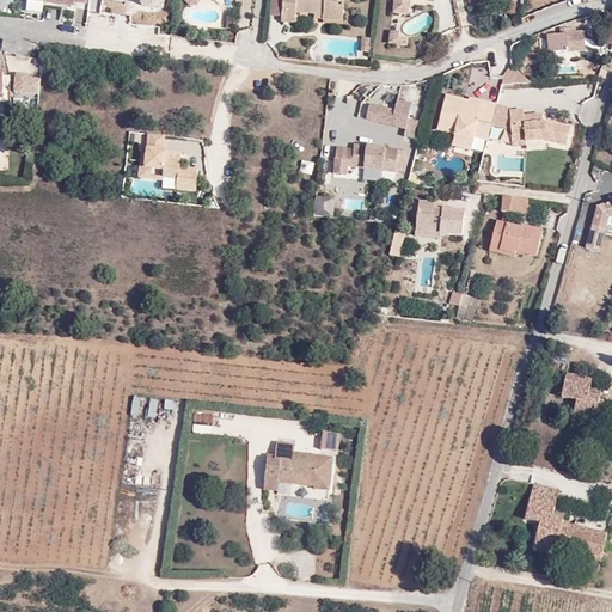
[(87,5),(87,0),(25,0),(25,11),(44,13),(46,2),(74,6),(75,2),(87,5)]
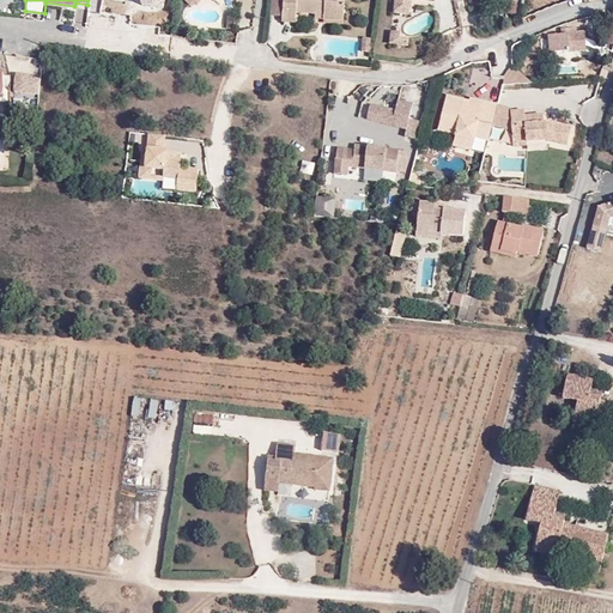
[(274,0),(273,16),(285,17),(286,0),(274,0)]
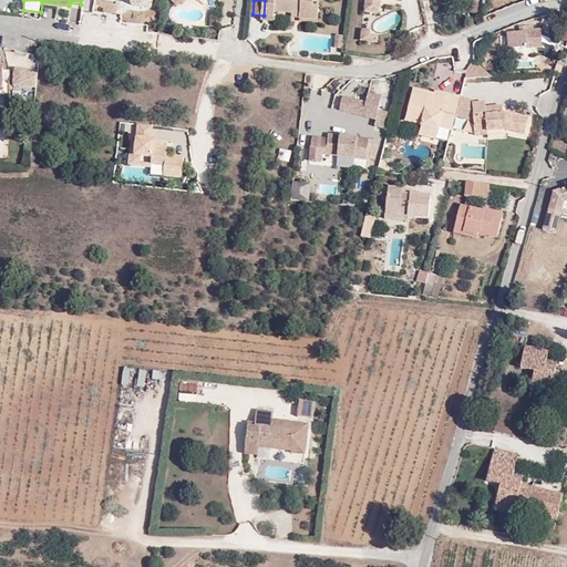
[(264,20),(277,21),(277,17),(277,13),(295,14),(296,11),(305,12),(305,19),(322,20),(323,3),(317,3),(316,0),(265,0),(264,16),(264,20)]
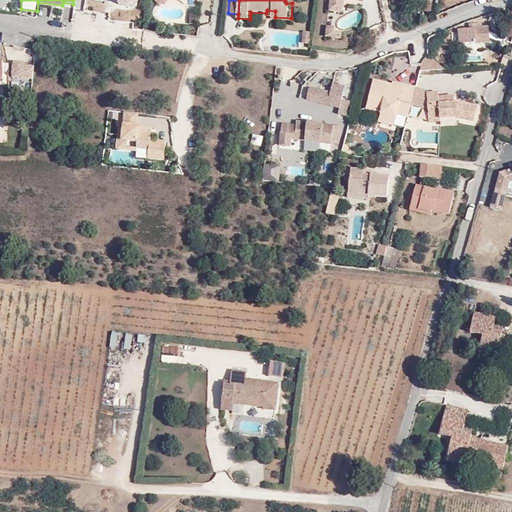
[(342,13),(343,0),(329,0),(328,11),(342,13)]
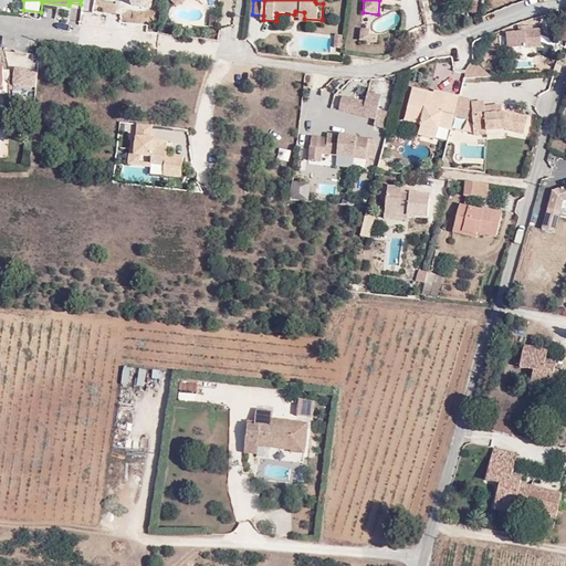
[(216,28),(218,12),(210,12),(208,28),(216,28)]
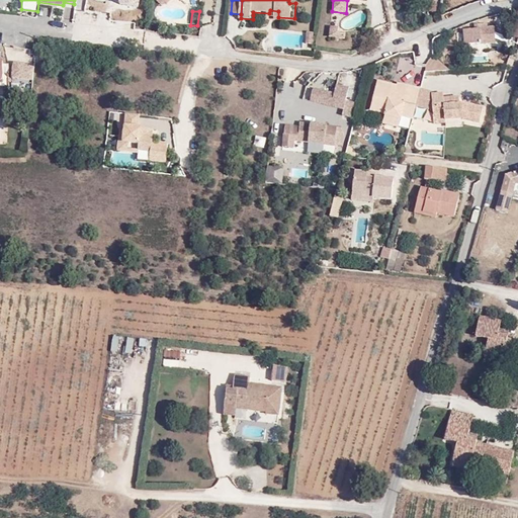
[(464,45),(495,42),(493,27),(486,27),(486,24),(473,25),(473,28),(463,29),(464,45)]
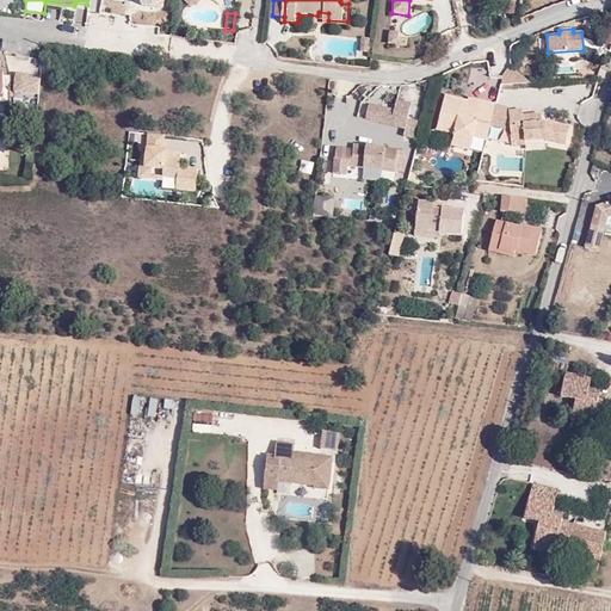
[(371,53),(372,38),(363,38),(362,51),(371,53)]
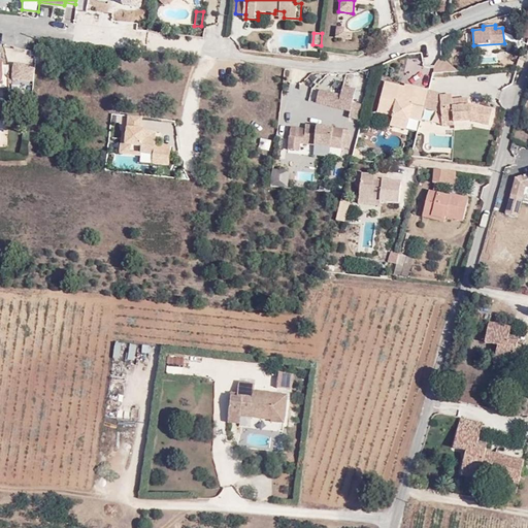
[(527,50),(527,48),(527,37),(521,36),(519,36),(515,51),(527,50)]
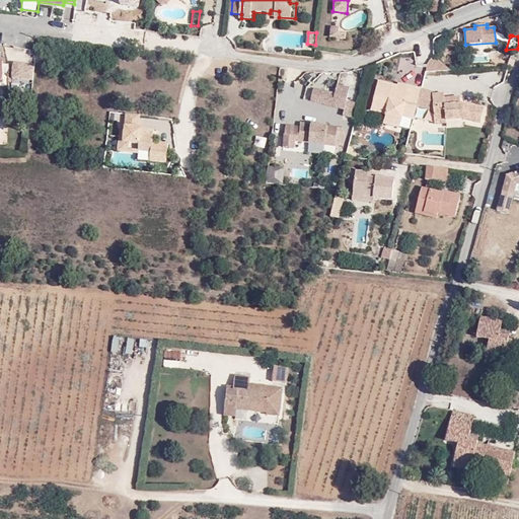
[(426,72),(448,70),(432,57),(426,65),(426,72)]
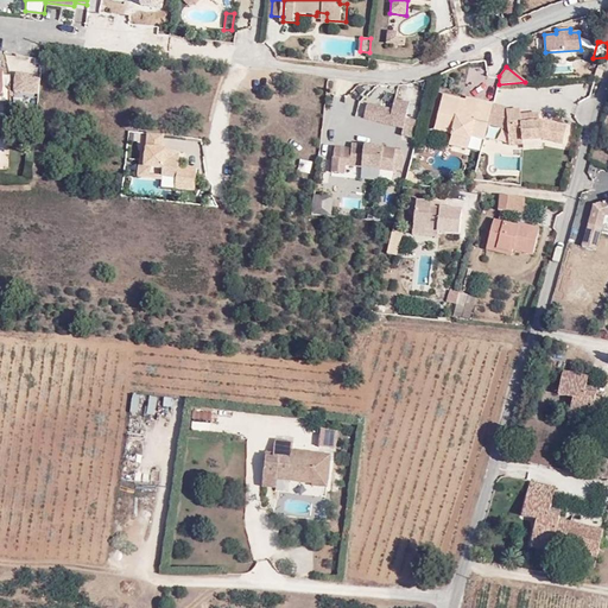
[(0,101),(1,101),(1,107),(11,107),(11,88),(4,88),(4,68),(0,68),(0,101)]
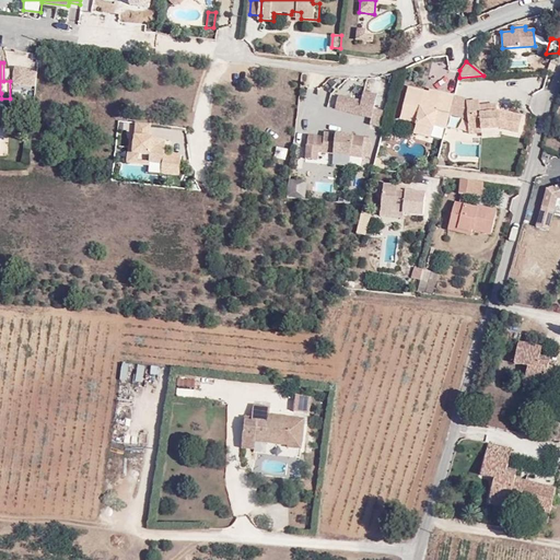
[(37,69),(14,67),(12,84),(35,86),(37,69)]
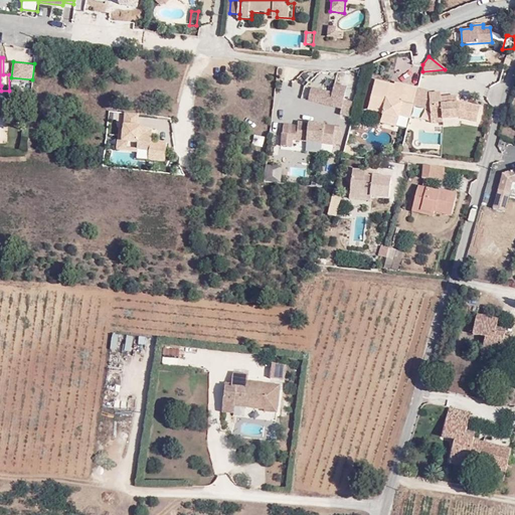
[(394,82),(394,86),(375,80),(367,111),(382,114),(380,123),(395,127),(398,116),(410,119),(413,106),(417,89),(394,82)]
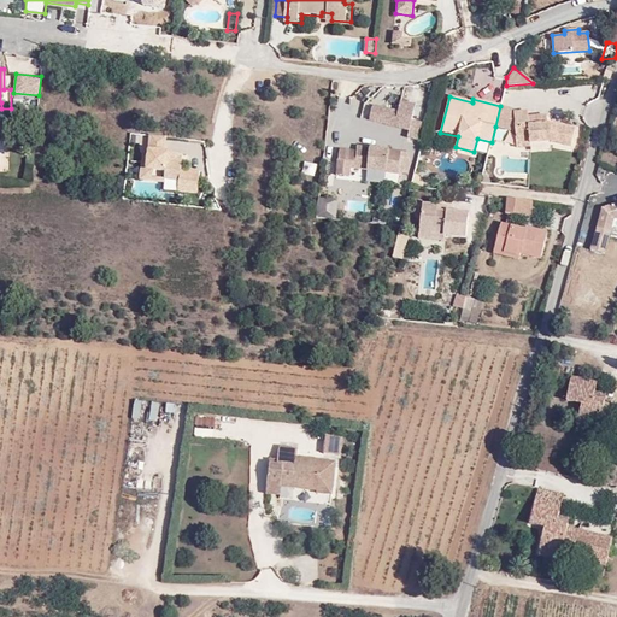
[(372,105),(364,103),(360,117),(409,129),(407,136),(417,139),(425,107),(412,104),(400,101),(397,111),(372,105)]
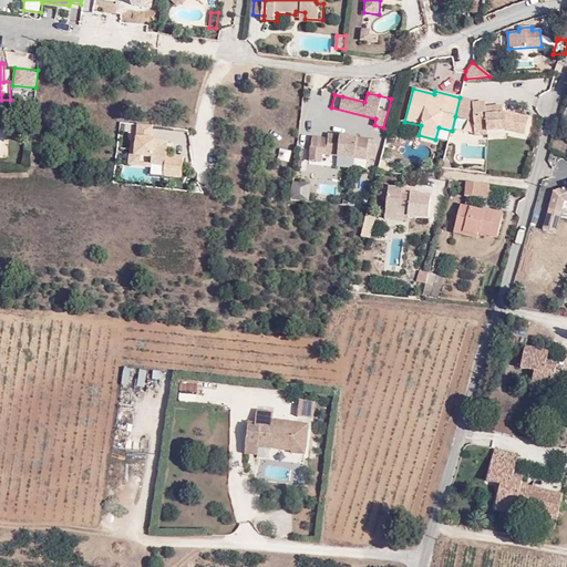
[(485,107),(485,102),(472,103),(472,100),(461,96),(460,98),(455,116),(473,121),(474,136),(487,135),(487,132),(506,131),(525,134),(528,119),(504,114),(503,114),(503,106),(485,107)]
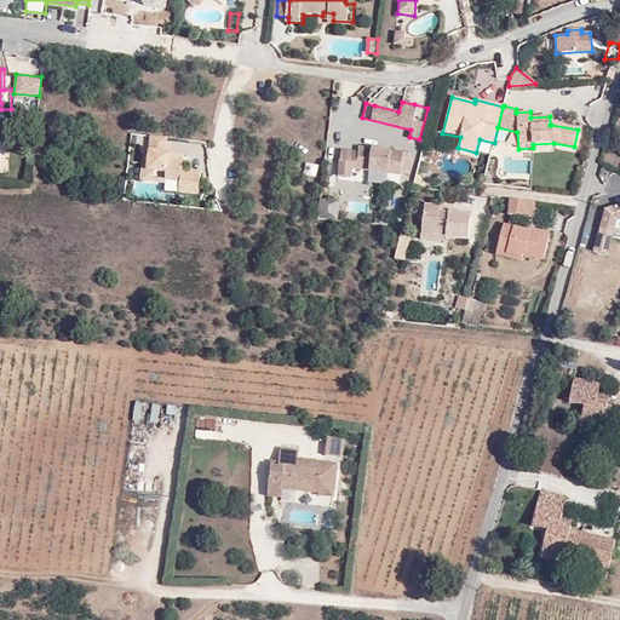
[(167,149),(170,137),(148,135),(145,145),(143,145),(139,179),(166,182),(165,190),(199,194),(201,171),(183,168),(184,154),(170,153),(171,149),(167,149)]
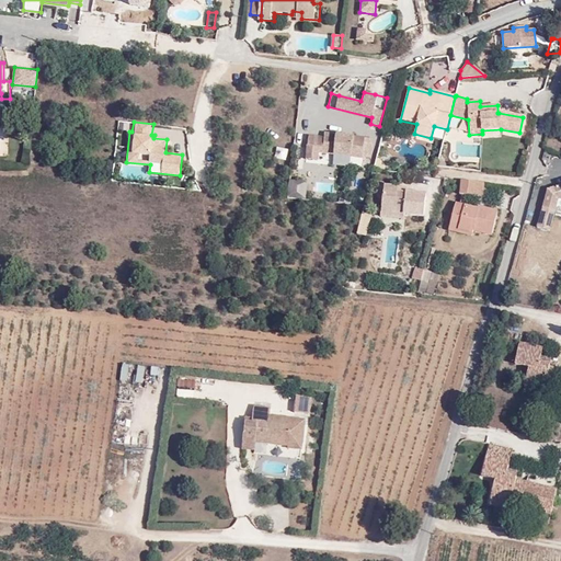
[(365,137),(353,136),(324,133),(324,137),(308,136),(308,145),(307,151),(318,152),(363,157),(365,137)]
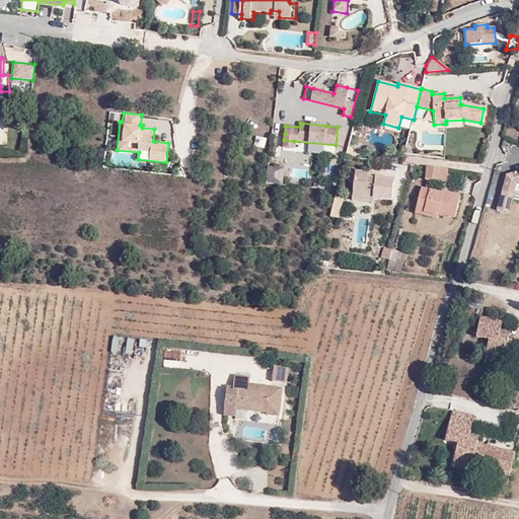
[(264,148),(266,138),(254,136),(252,146),(264,148)]
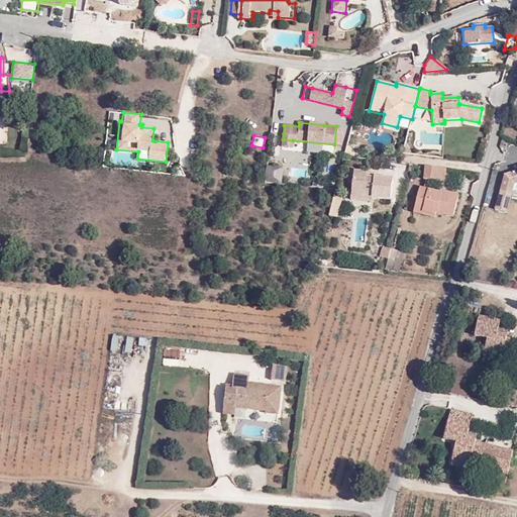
[(348,146),(345,146),(342,156),(354,157),(348,146)]
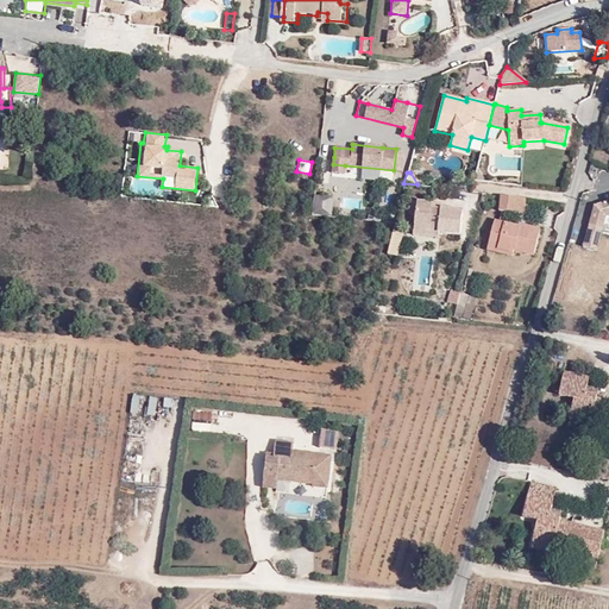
[(327,195),(343,196),(343,206),(359,207),(362,179),(330,176),(327,195)]
